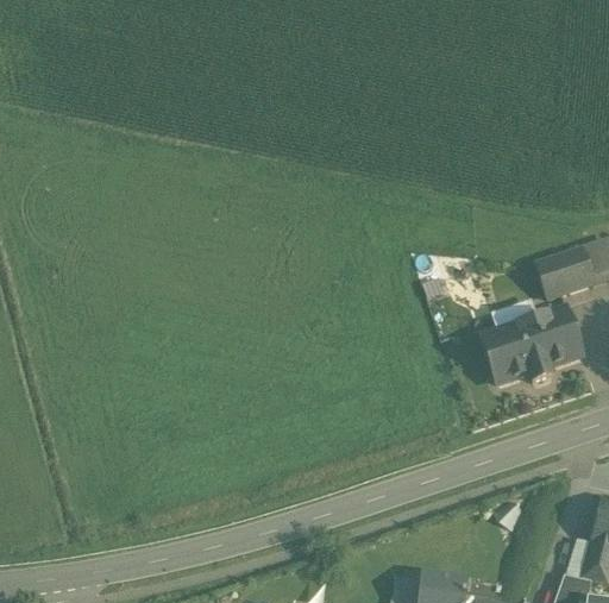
[(608,234),(585,244),(595,275),(608,270),(608,234)]
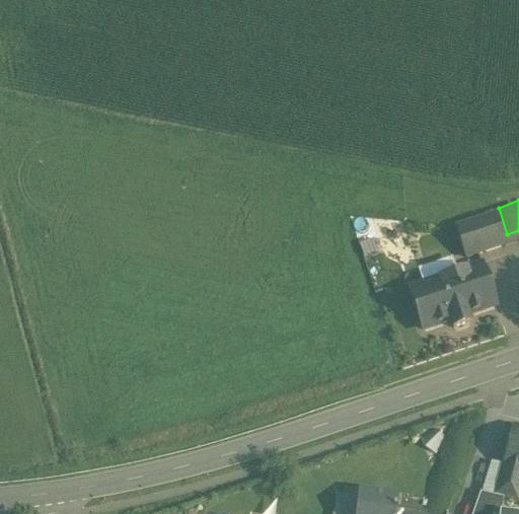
[(495,210),(456,223),(466,254),(505,241),(495,210)]
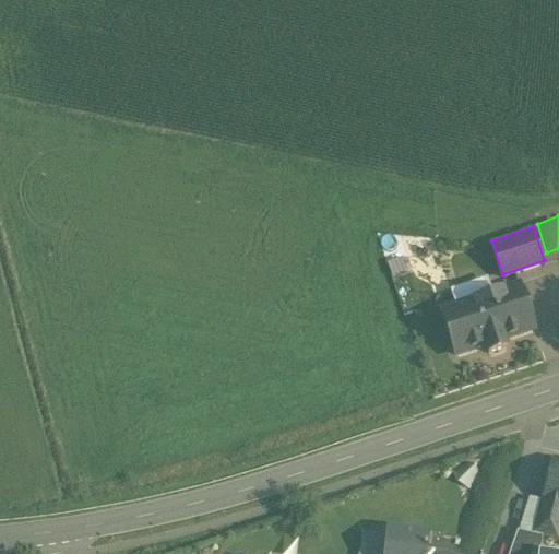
[(449,286),(455,304),(492,291),(487,274),(449,286)]
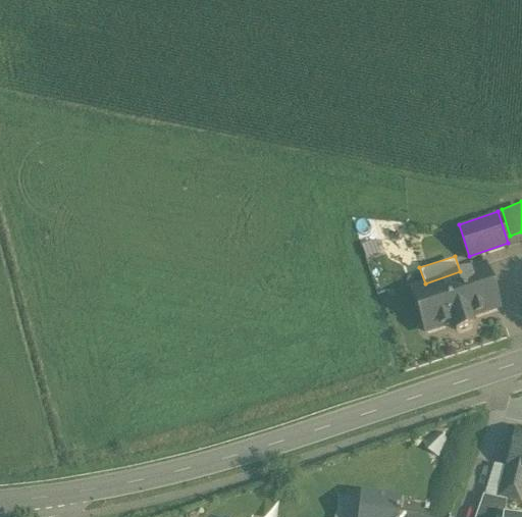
[(460,271),(425,283),(427,291),(421,292),(420,295),(424,306),(426,308),(432,306),(438,323),(453,318),(456,326),(471,321),(469,313),(498,303),(484,263),(460,271)]
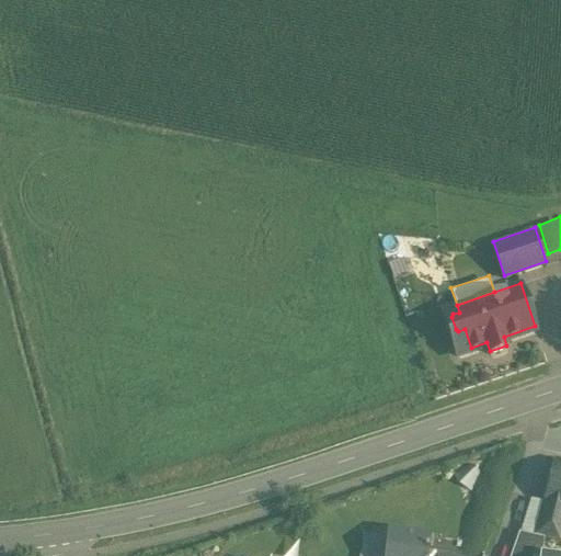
[(560,460),(553,458),(544,497),(560,501),(560,460)]
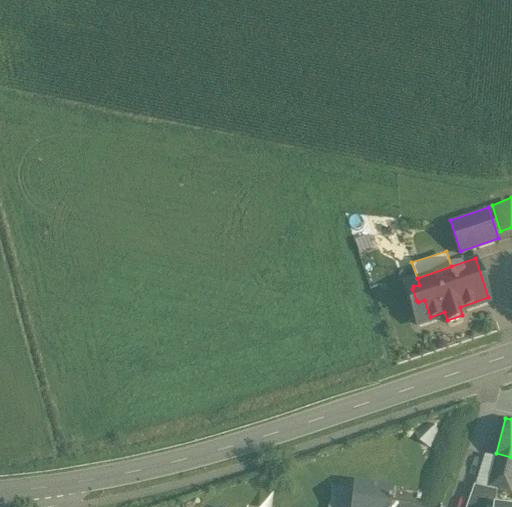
[(511,481),(511,457),(496,453),(488,486),(496,488),(510,491),(511,481)]
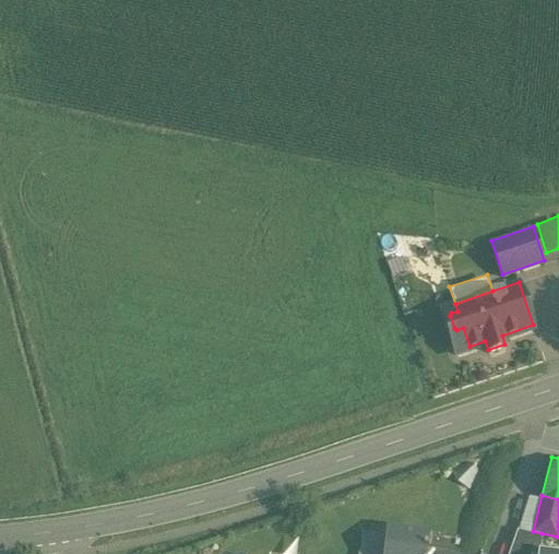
[(406,527),(385,525),(381,553),(425,553),(429,530),(406,527)]
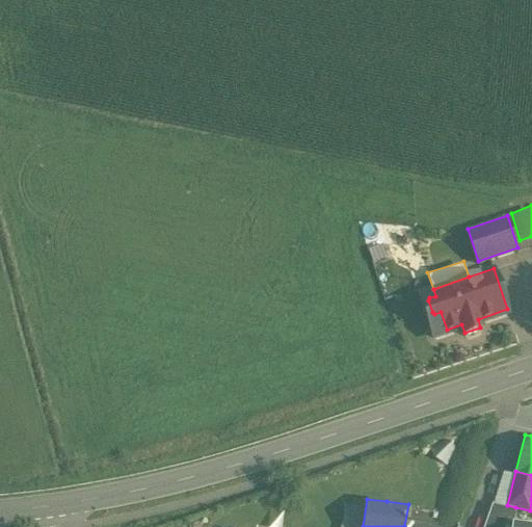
[(515,507),(507,505),(491,501),(482,526),(505,526),(506,522),(513,522),(515,507)]
